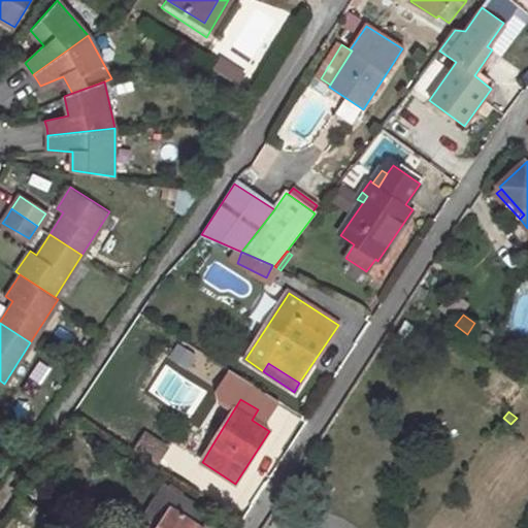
[(146,434),(136,450),(158,463),(167,448),(146,434)]
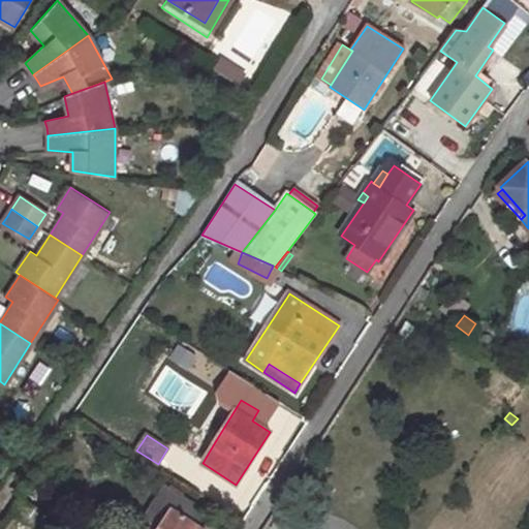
[(190,455),(203,463),(213,445),(201,438),(190,455)]
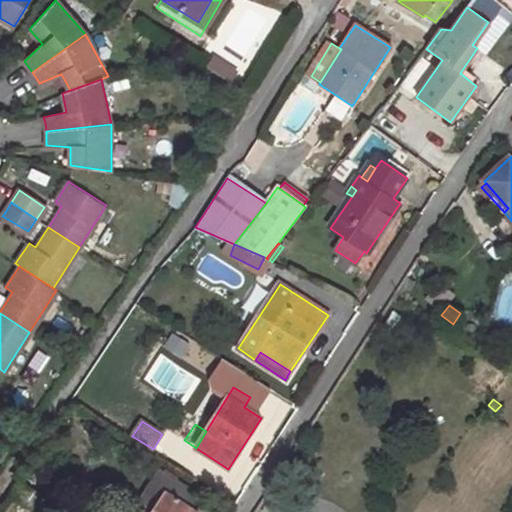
[(195,511),(189,508),(197,495),(159,471),(141,501),(155,510),(154,511),(195,511)]
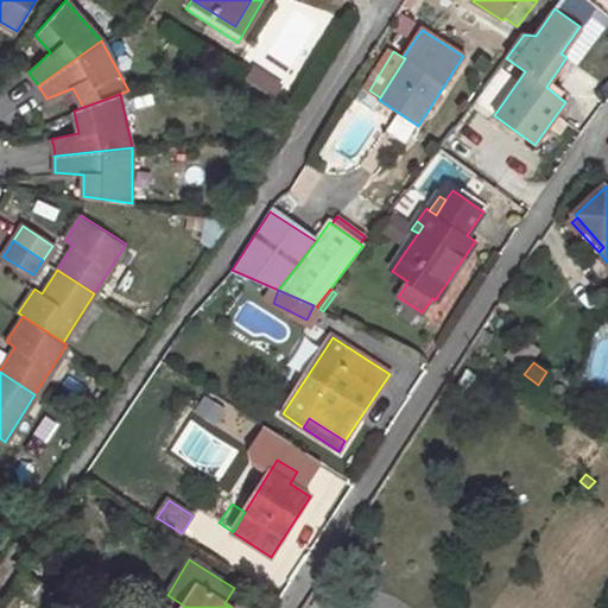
[(183,607),(184,606),(168,595),(159,607),(183,607)]
